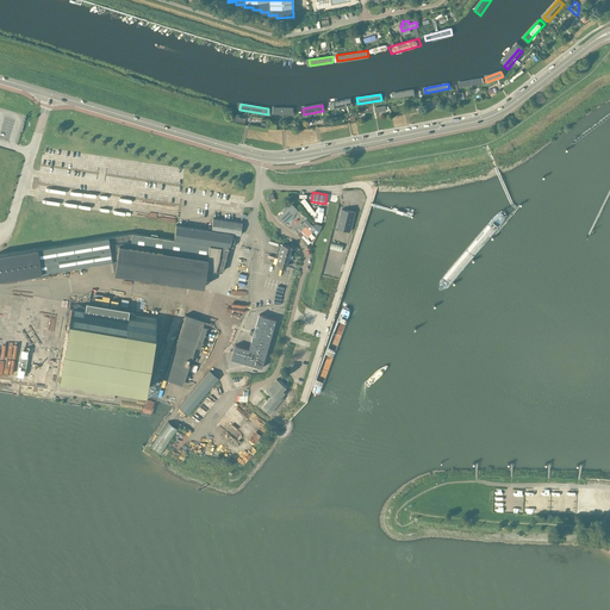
[(310,205),(309,203),(306,201),(305,198),(300,201),(311,215),(313,218),(316,221),(316,222),(319,222),(322,223),(324,212),(323,212),(324,209),(319,207),(318,206),(317,209),(315,212),(312,209),(310,205)]
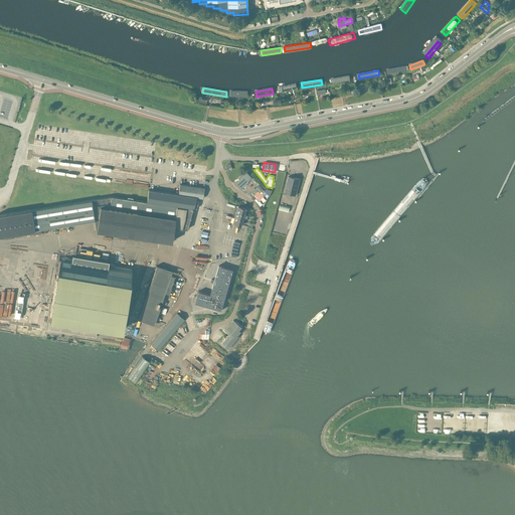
[(240,188),(251,177),(246,172),(235,182),(240,188)]
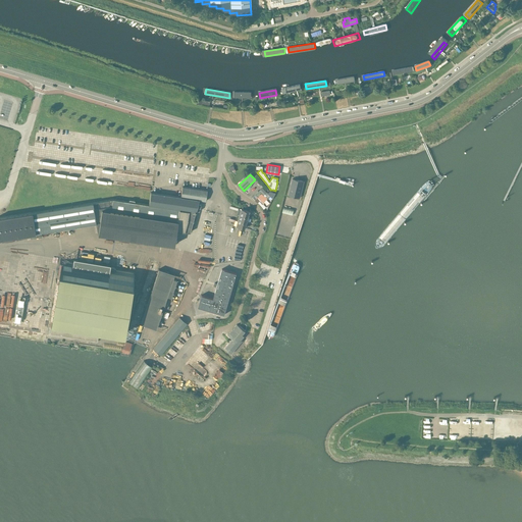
[(288,194),(300,197),(304,180),(292,178),(288,194)]
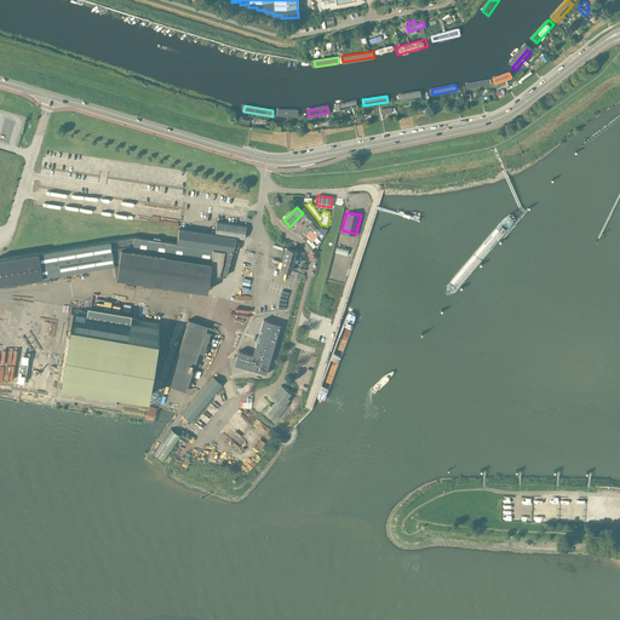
[(135,236),(0,258),(0,282),(42,276),(42,282),(49,281),(49,275),(59,274),(61,276),(67,275),(65,273),(114,264),(116,277),(208,291),(208,285),(207,285),(210,274),(225,276),(233,250),(236,251),(239,242),(235,241),(236,237),(245,239),(246,227),(217,222),(214,234),(179,229),(177,242),(160,240),(160,237),(154,237),(154,239),(147,239),(135,236)]
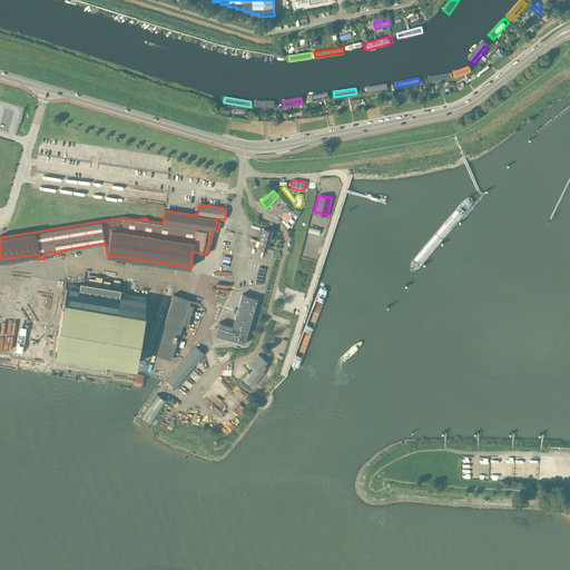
[(286,205),(283,208),(285,212),(287,214),(292,210),(287,205),(286,205)]
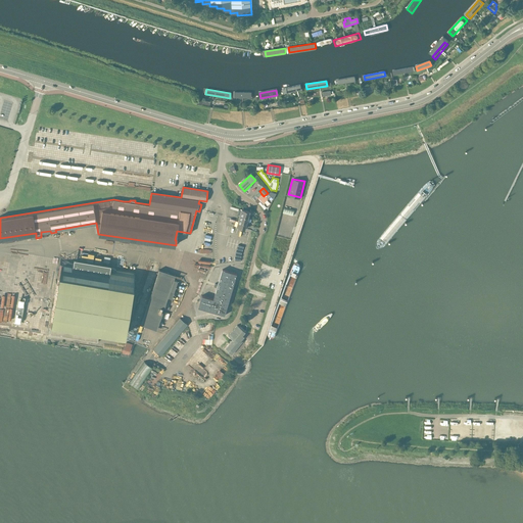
[(259,191),(252,197),(255,200),(258,197),(262,194),(259,191)]
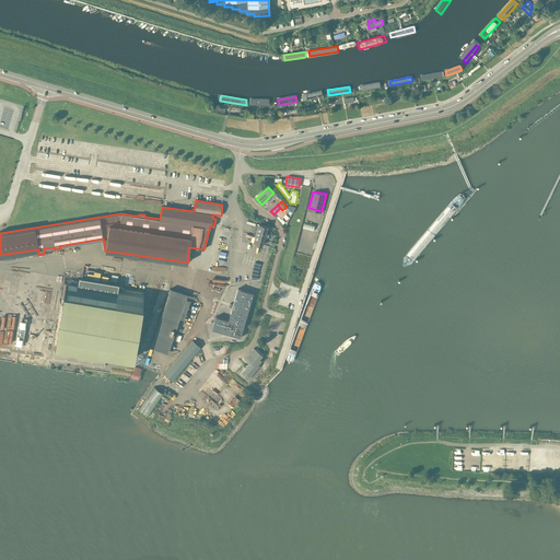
[(280,208),(277,211),(283,219),(283,218),(282,217),(290,210),(292,213),(293,213),(295,207),(294,207),(290,206),(289,207),(287,208),(287,207),(282,210),(280,208)]
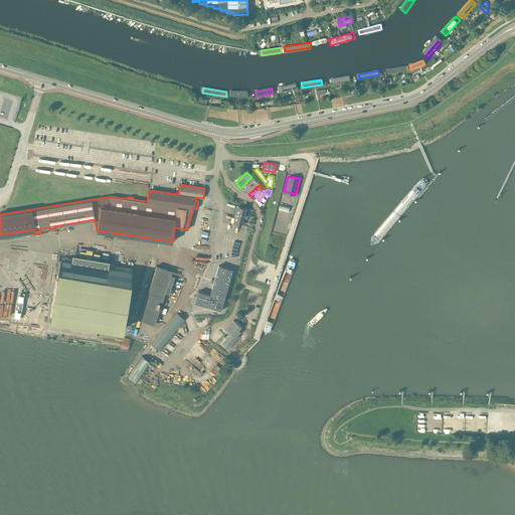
[(246,208),(238,205),(233,222),(241,224),(246,208)]
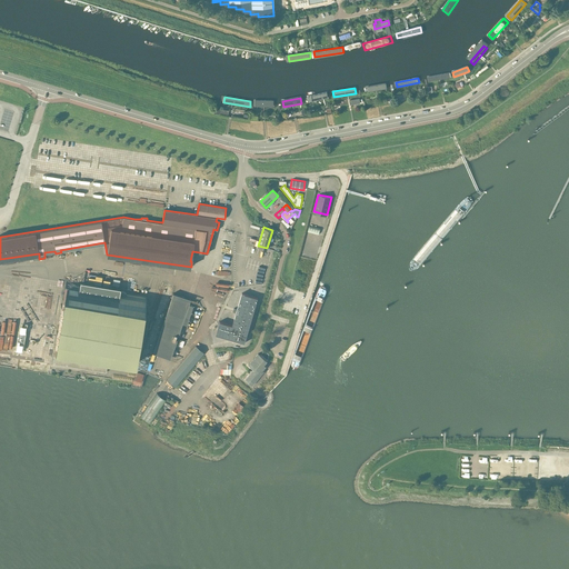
[(298,270),(297,277),(313,281),(315,273),(312,273),(320,245),(308,241),(302,262),(300,270),(298,270)]
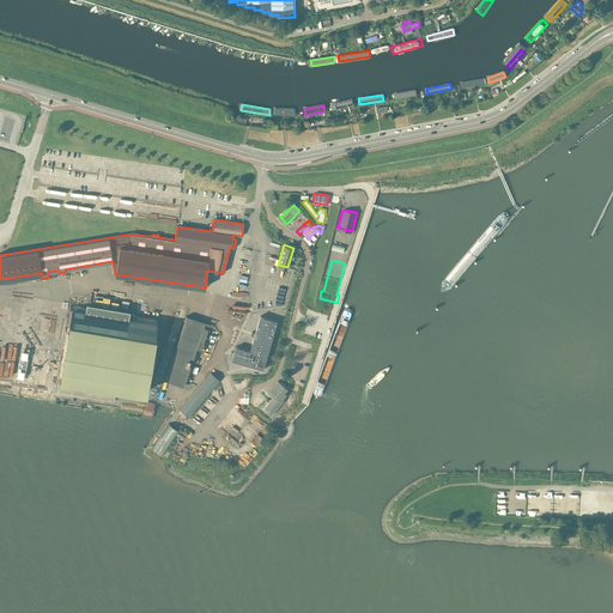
[(320,299),(316,298),(314,308),(323,311),(325,305),(319,303),(320,299)]
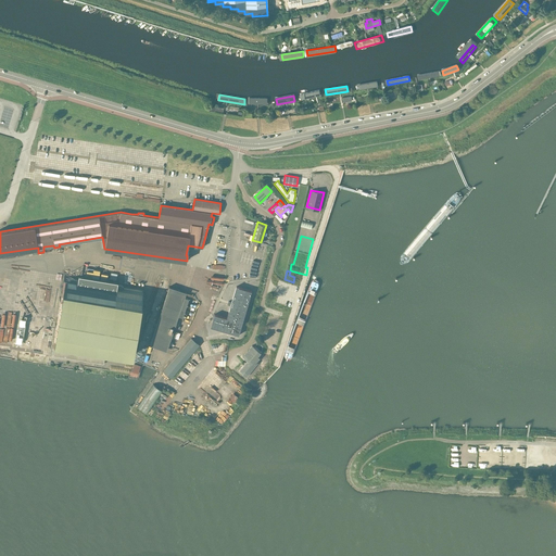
[(78,278),(64,276),(51,355),(103,364),(105,351),(133,355),(143,289),(117,285),(117,281),(78,275),(78,278)]
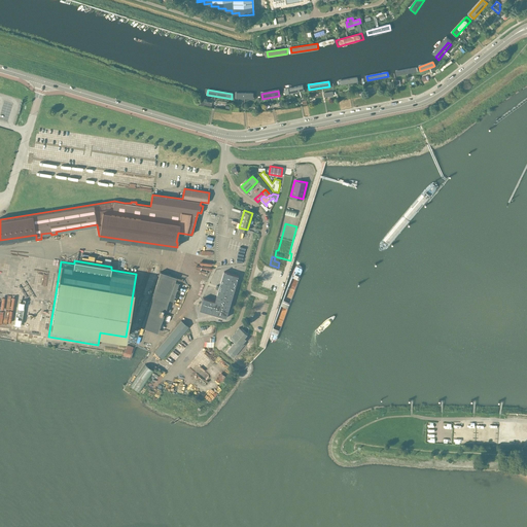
[(176,277),(161,272),(142,326),(157,332),(169,299),(173,300),(178,282),(175,281),(176,277)]
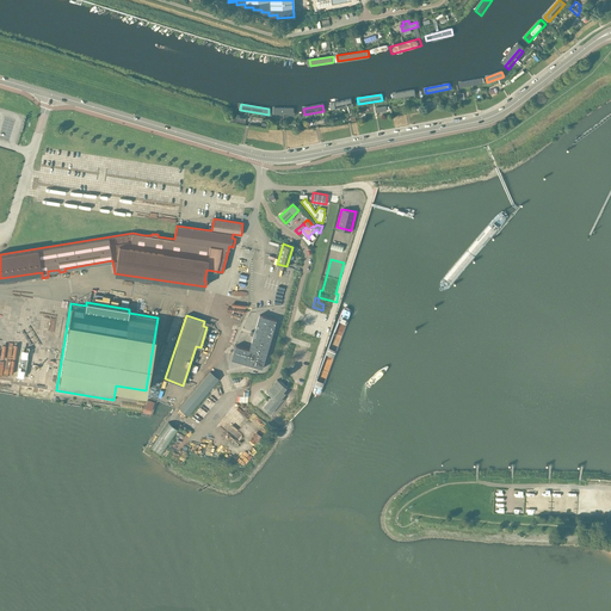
[(277,320),(260,315),(255,332),(252,331),(251,334),(254,335),(250,349),(236,345),(232,359),(263,368),(277,320)]
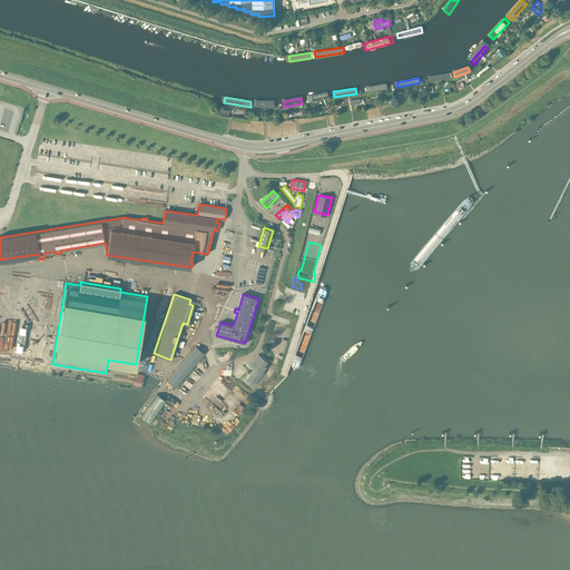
[(268,347),(276,349),(278,333),(275,333),(274,342),(268,341),(268,347)]
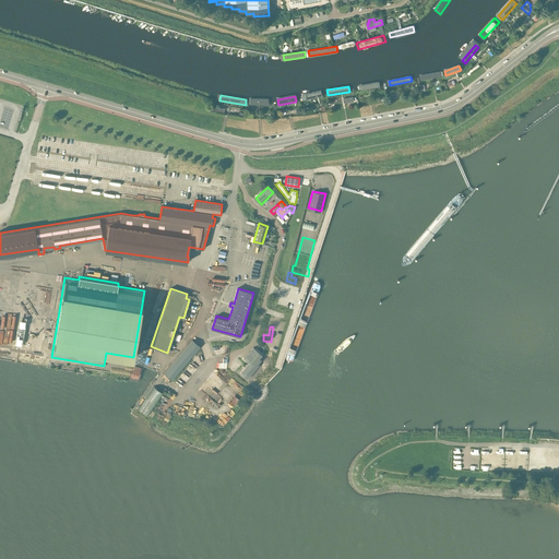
[(200,346),(192,340),(164,373),(171,380),(200,346)]
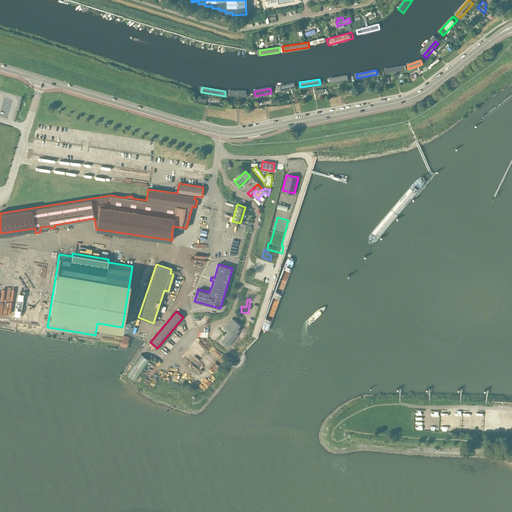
[(241,325),(235,320),(232,318),(224,328),(228,332),(221,341),(227,346),(237,334),(236,333),(240,329),(238,328),(241,325)]
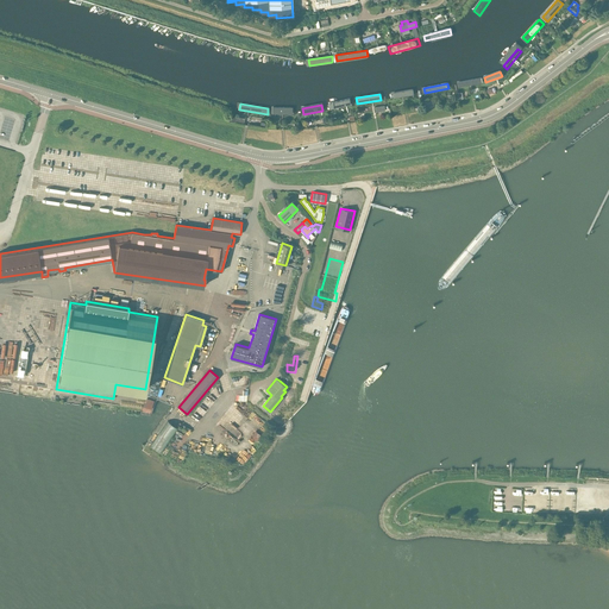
[(253,428),(248,437),(255,443),(261,434),(253,428)]
